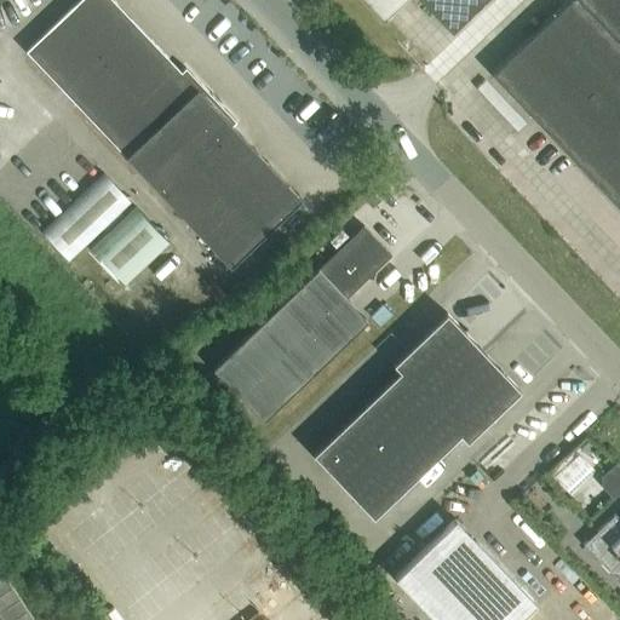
[(229,267),(300,197),(229,124),(233,120),(199,85),(195,89),(110,0),(76,0),(24,51),(74,103),(73,104),(229,267)]
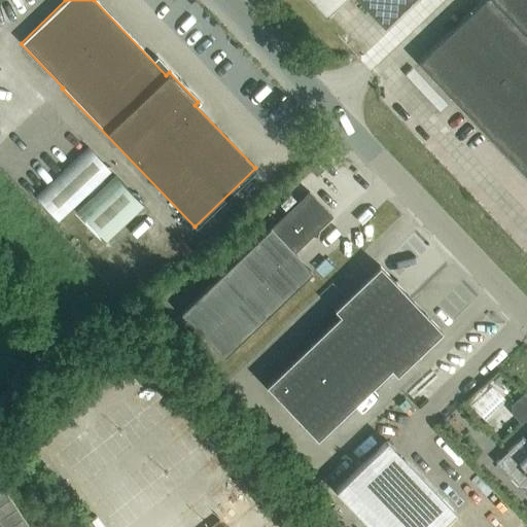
[(358,0),(382,24),(407,0),(358,0)]
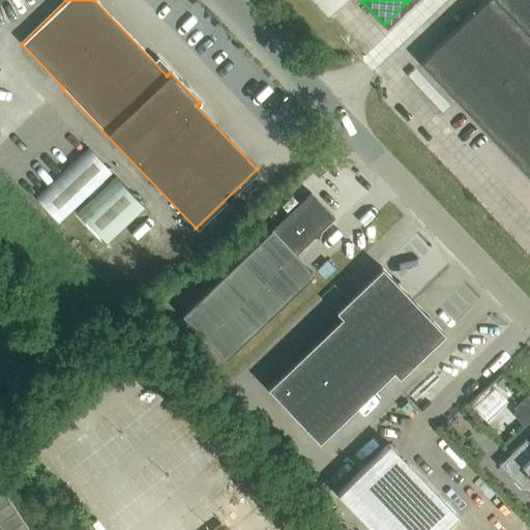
[(529,179),(529,0),(484,0),(419,63),(529,179)]
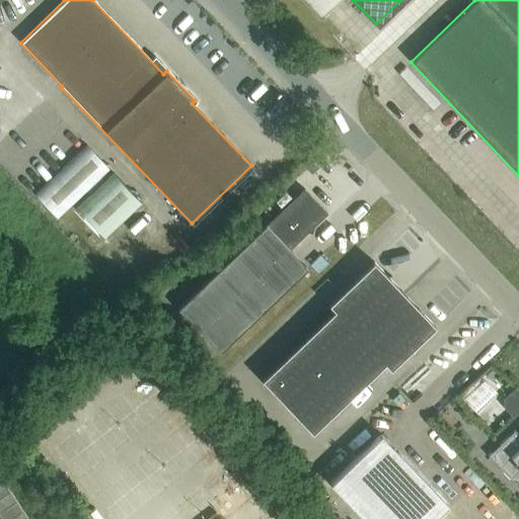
[(108,168),(86,145),(33,195),(57,218),(108,168)]
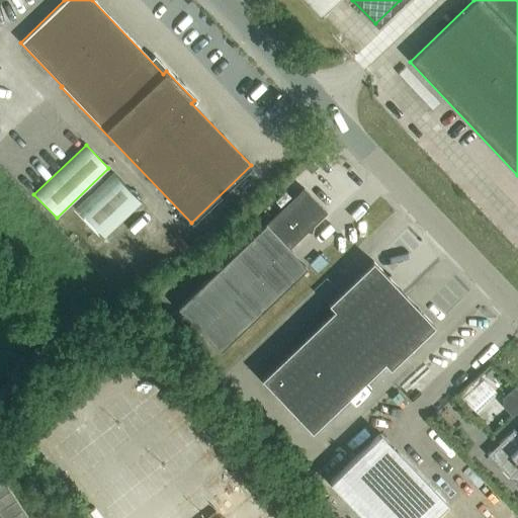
[(112,173),(75,207),(103,237),(141,202),(112,173)]
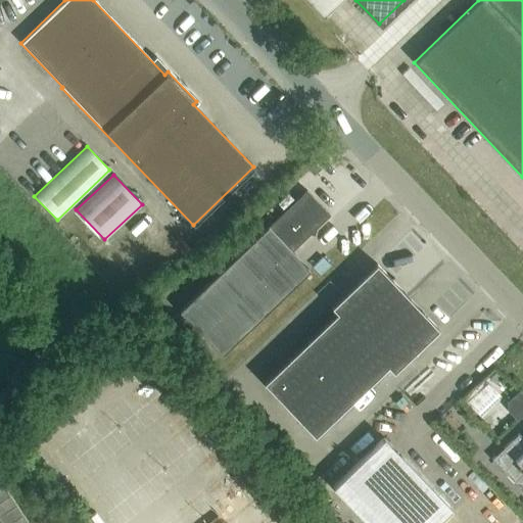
[(291,251),(329,215),(305,190),(268,227),(267,227),(179,312),(221,355),(310,271),(291,251)]
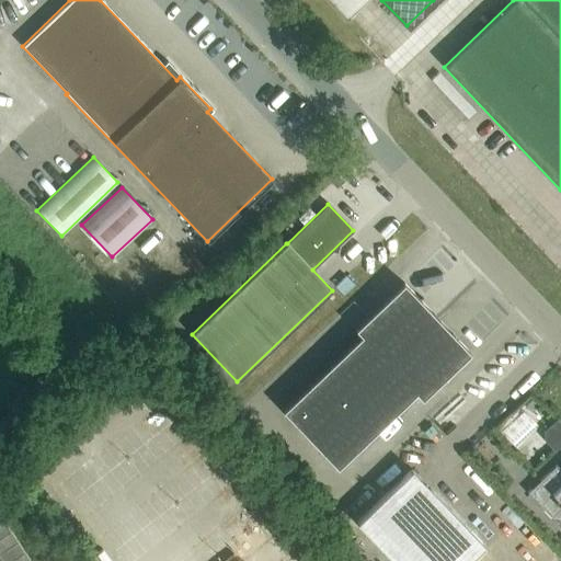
[(336,468),(425,382),(431,389),(470,353),(403,283),(365,320),(370,327),(282,411),(336,468)]
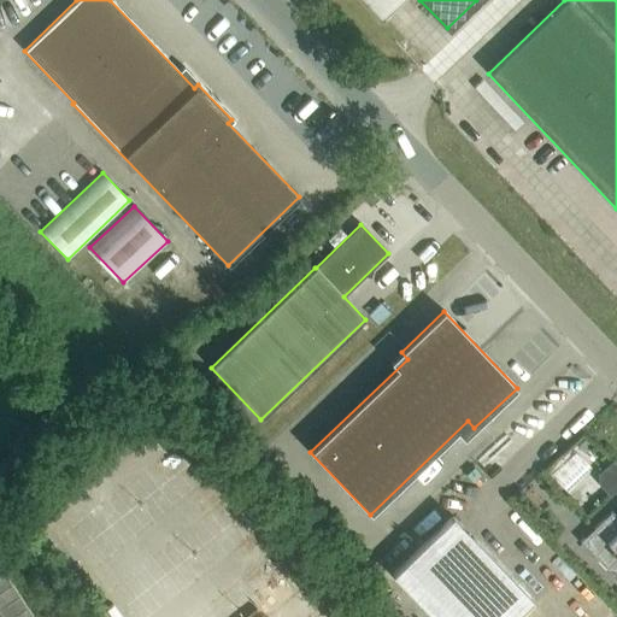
[(569,488),(593,463),(574,444),(550,469),(569,488)]
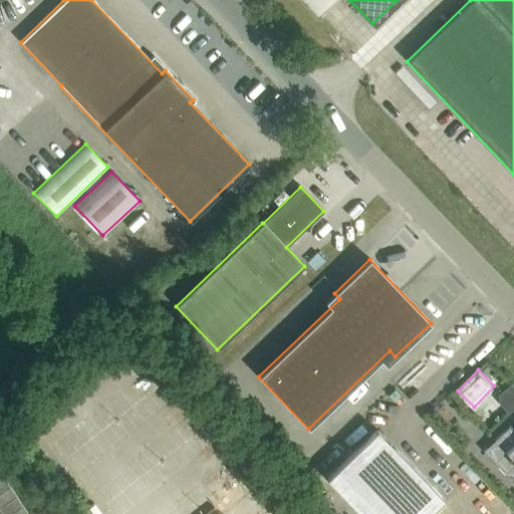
[(513,407),(513,389),(509,383),(498,395),(497,404),(507,414),(513,407)]
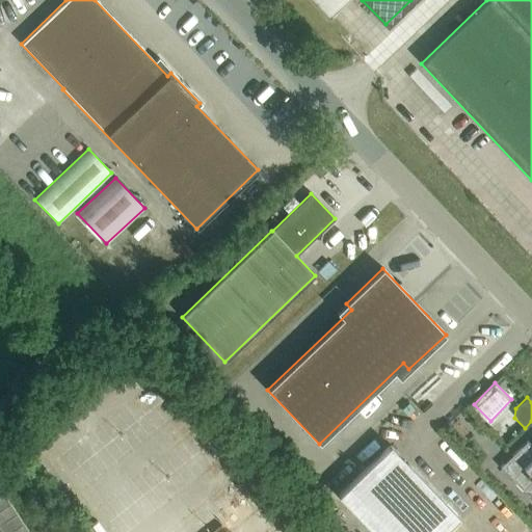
[(531,446),(527,441),(499,467),(529,499),(531,496),(531,446)]
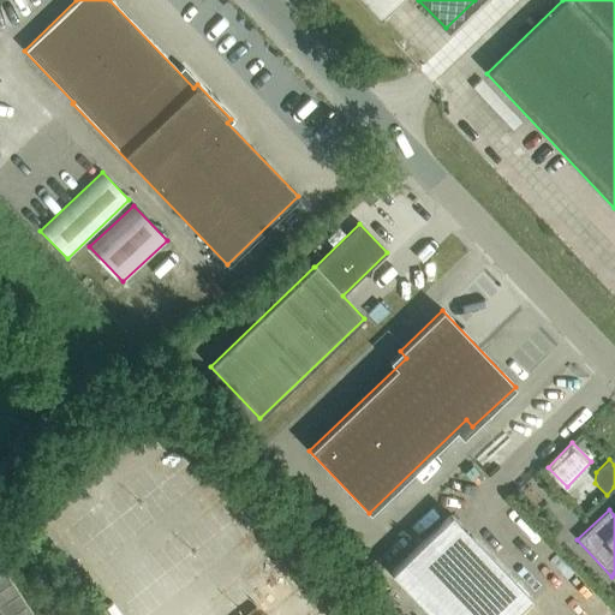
[(430,614),(512,614),(530,598),(451,514),(390,572),(430,614)]
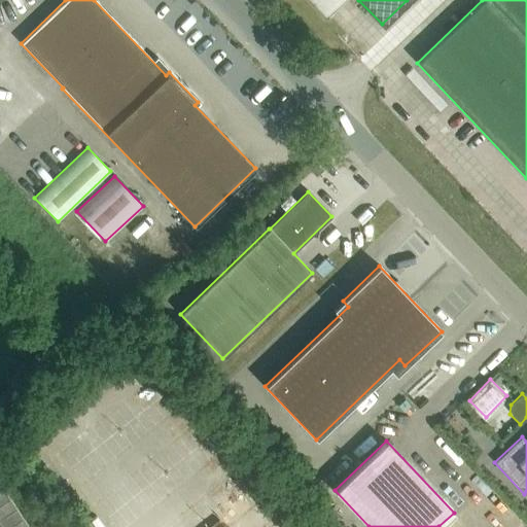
[(0,506),(10,500),(3,490),(0,491),(0,506)]
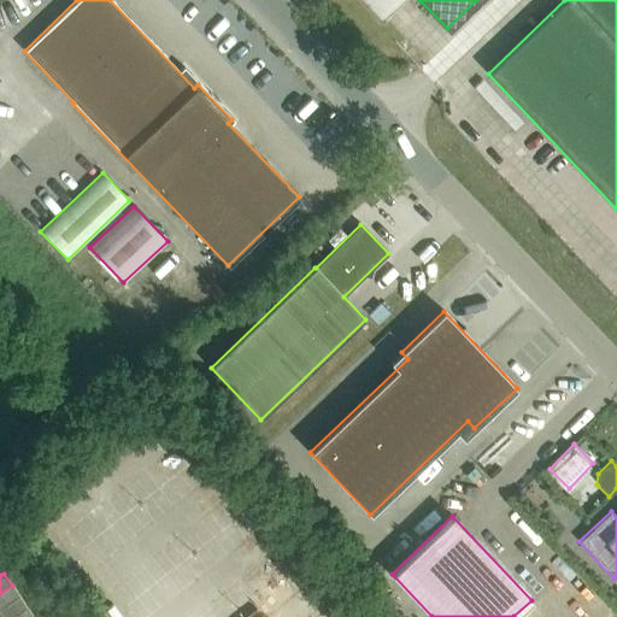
[(12,586),(0,593),(0,610),(19,598),(12,586)]
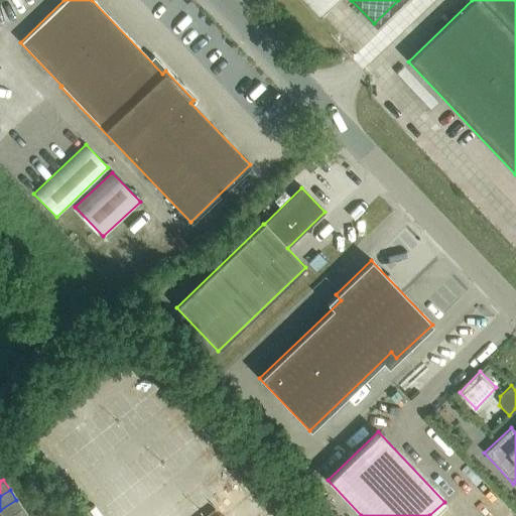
[(16,500),(0,510),(0,514),(1,515),(13,515),(23,509),(16,500)]
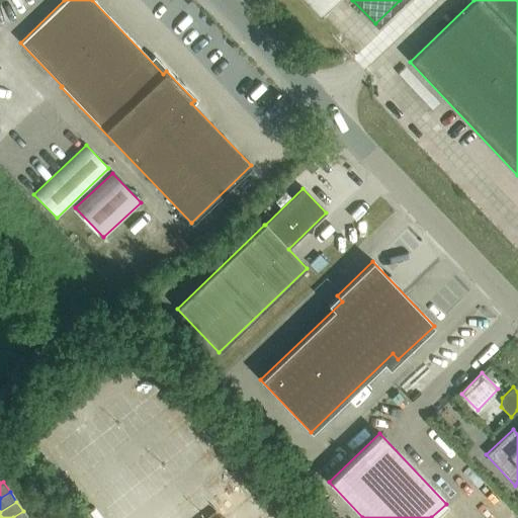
All buildings are outlined.
